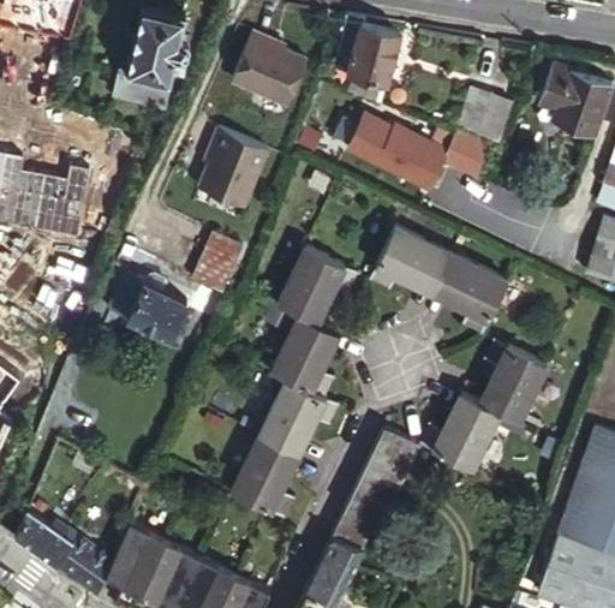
[(31,0),(27,29),(72,37),(77,4),(53,0),(31,0)]
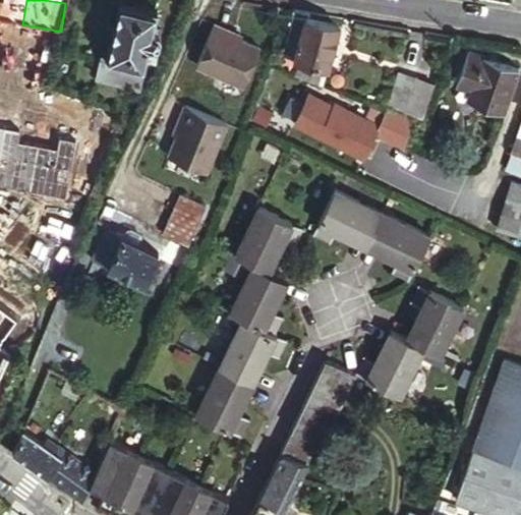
[(520,0),(514,0),(511,11),(520,12),(520,0)]
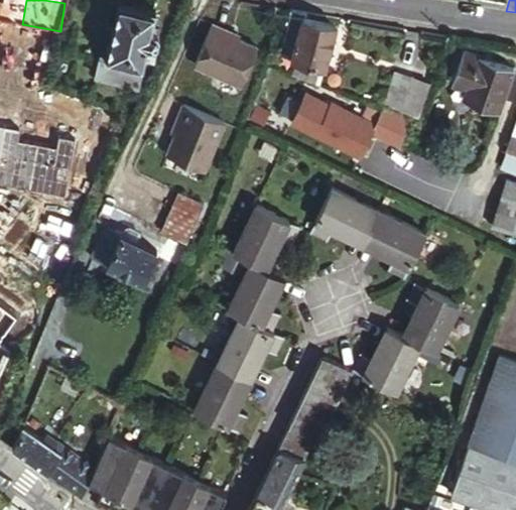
[(156,14),(118,4),(105,60),(99,59),(94,81),(138,91),(145,59),(154,61),(160,37),(157,34),(159,26),(154,24),(156,14)]
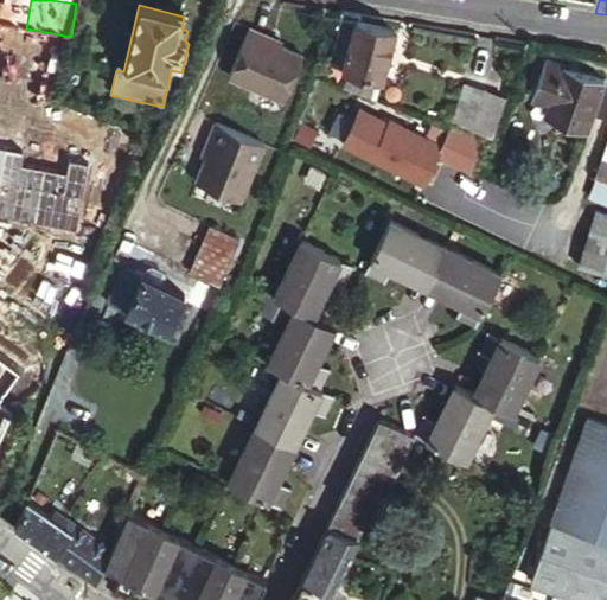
[(357,27),(359,20),(343,17),(342,23),(357,27)]
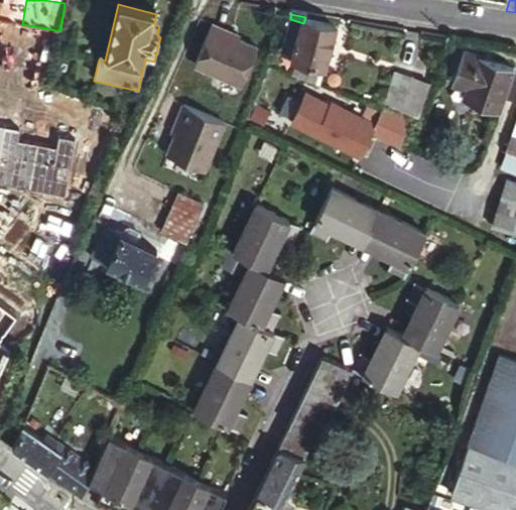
[(335,30),(303,23),(290,19),(280,58),(296,62),(318,67),(325,69),(335,30)]
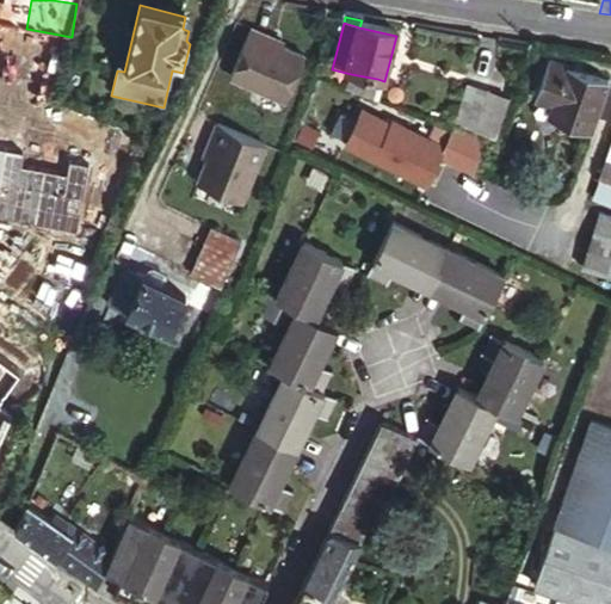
[(248,31),(228,82),(288,105),(308,55),(248,31)]
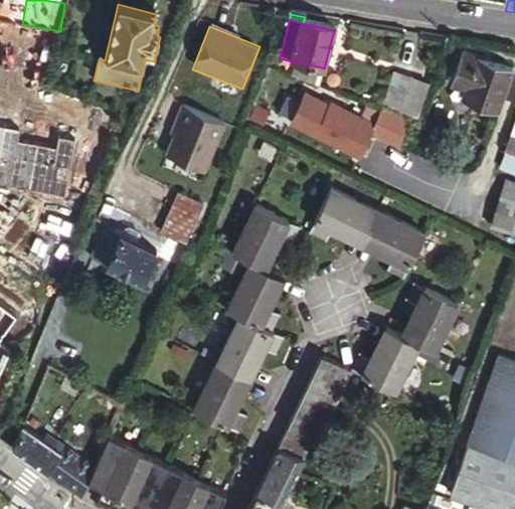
[(513,73),(463,57),(452,90),(467,95),(464,105),(498,117),(513,73)]
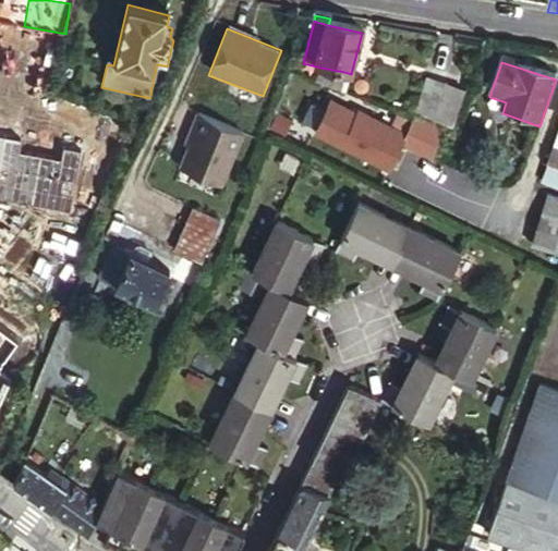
[(344,72),(320,68),(318,81),(341,90),(344,72)]
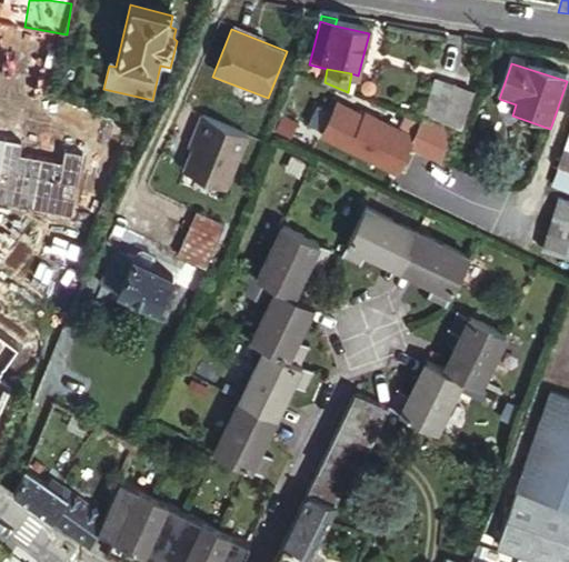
[(458,131),(470,98),(452,90),(440,124),(458,131)]
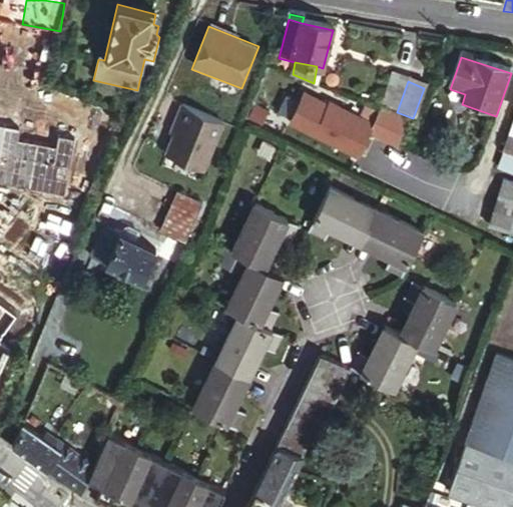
[(163,155),(205,172),(225,124),(182,106),(163,155)]
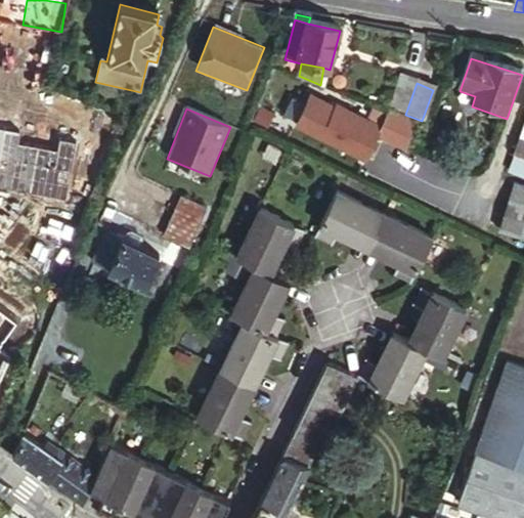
[(334,130),(301,115),(293,133),(325,148),(334,130)]
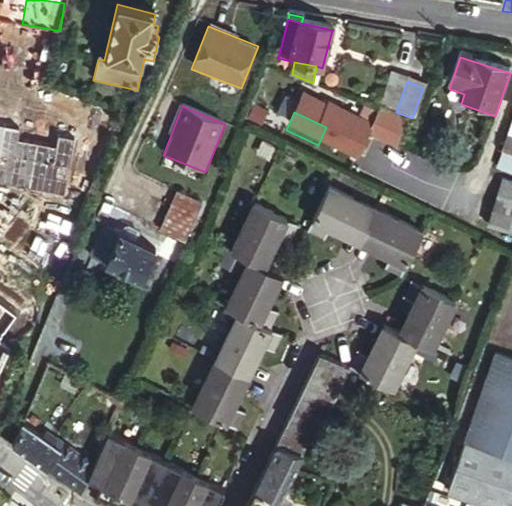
[(511,137),(508,136),(501,154),(505,156),(511,158),(511,137)]
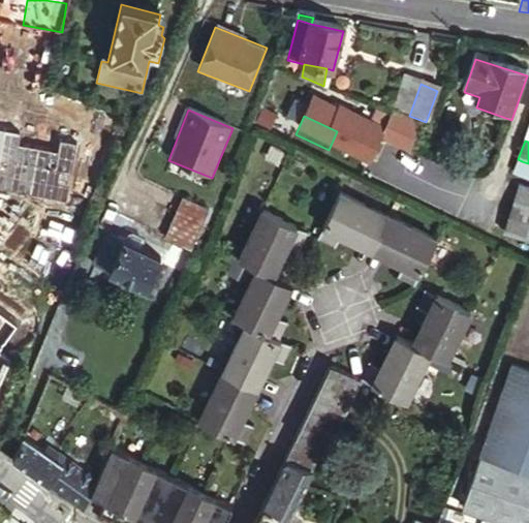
[(528,182),(528,163),(522,161),(517,177),(528,182)]
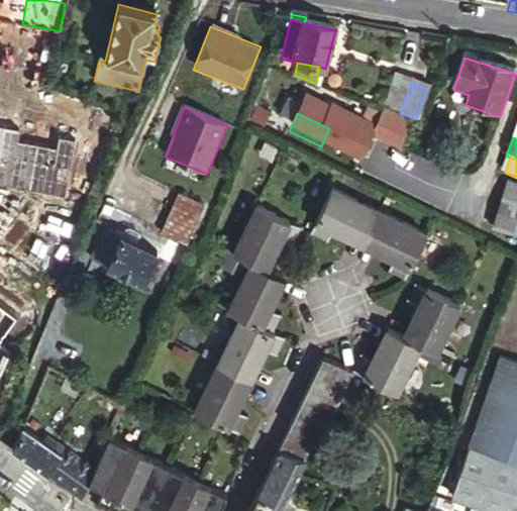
[(516,186),(505,183),(490,228),(516,236),(516,186)]
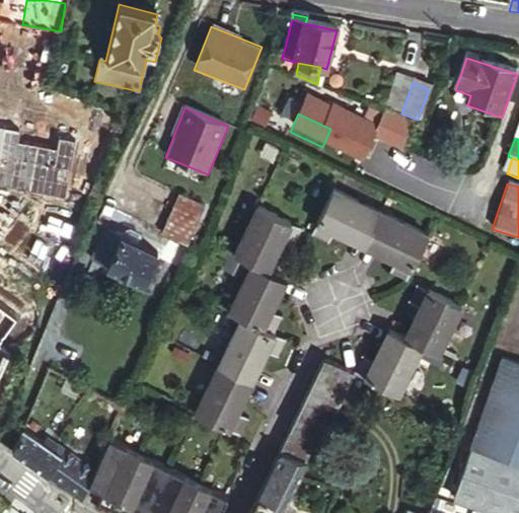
[(334,232),(370,249),(383,215),(331,191),(310,235),(327,242),(334,232)]
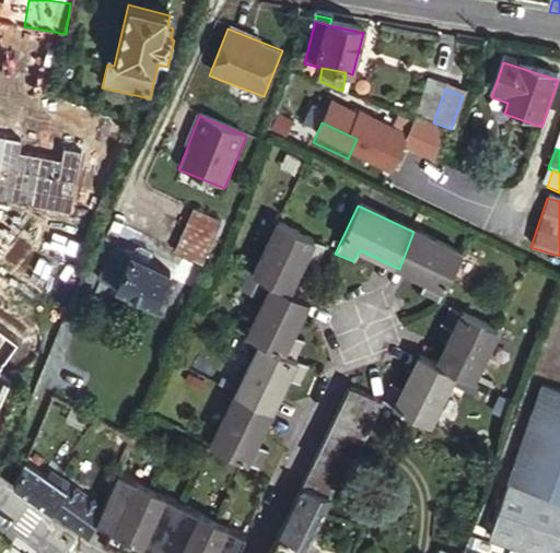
[(210,263),(228,222),(200,209),(181,250),(210,263)]
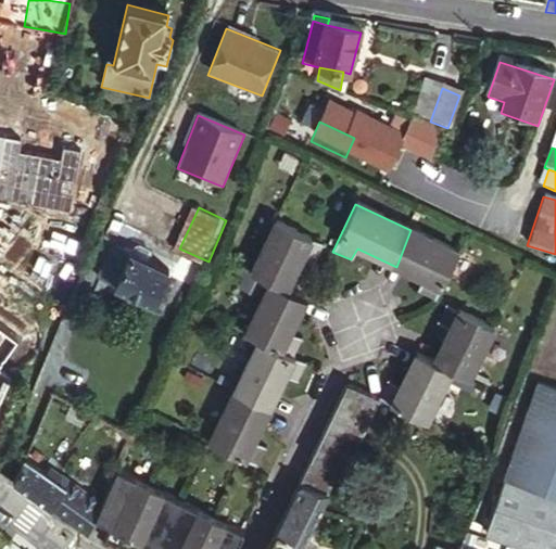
[(269,284),(287,292),(302,258),(314,265),(323,246),(276,222),(250,275),(269,284)]
